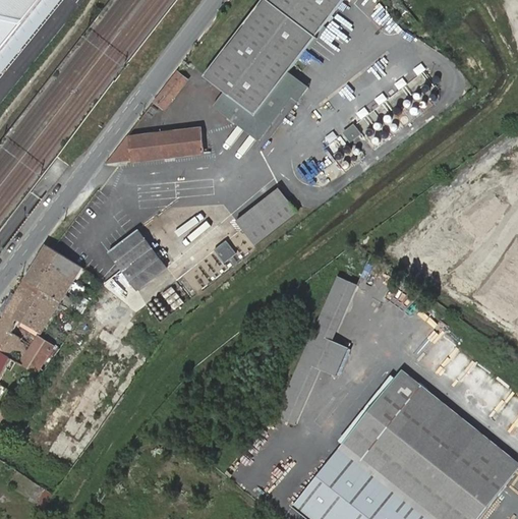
[(0,71),(58,0),(0,0),(0,71)]
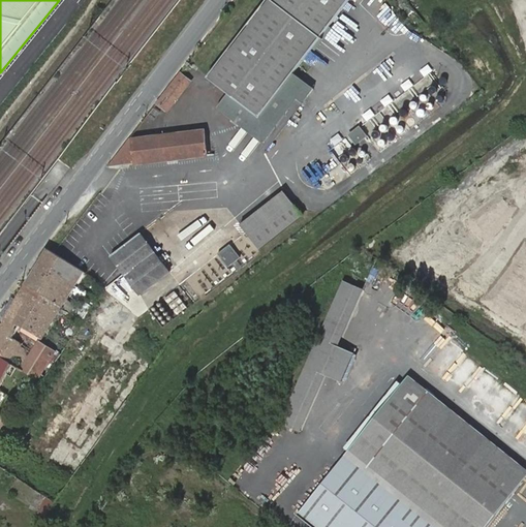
[(263,0),(239,32),(243,35),(242,35),(289,72),(290,70),(345,0),(263,0)]
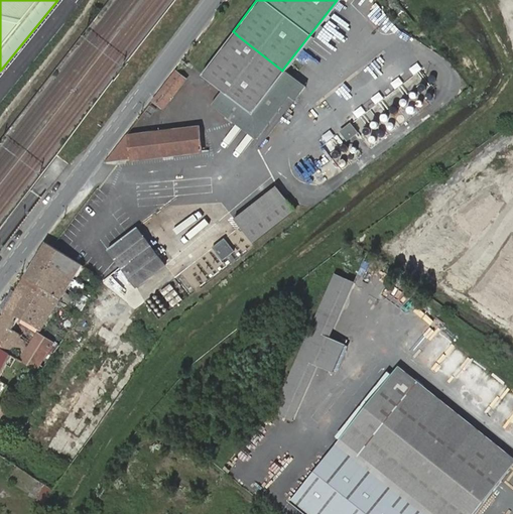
[(410,16),(430,2),(429,0),(415,0),(414,1),(414,0),(404,7),(410,16)]
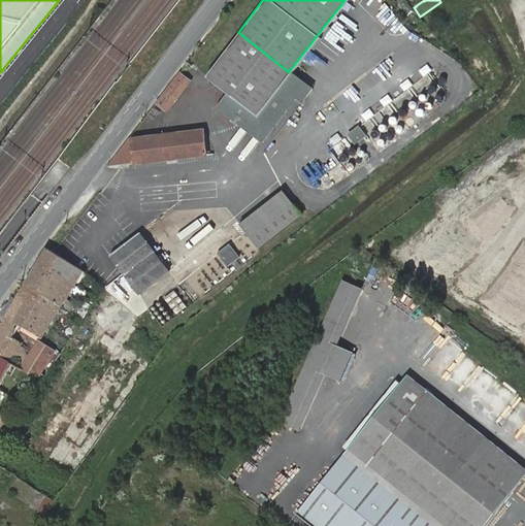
[(228,7),(224,11),(229,15),(233,11),(228,7)]
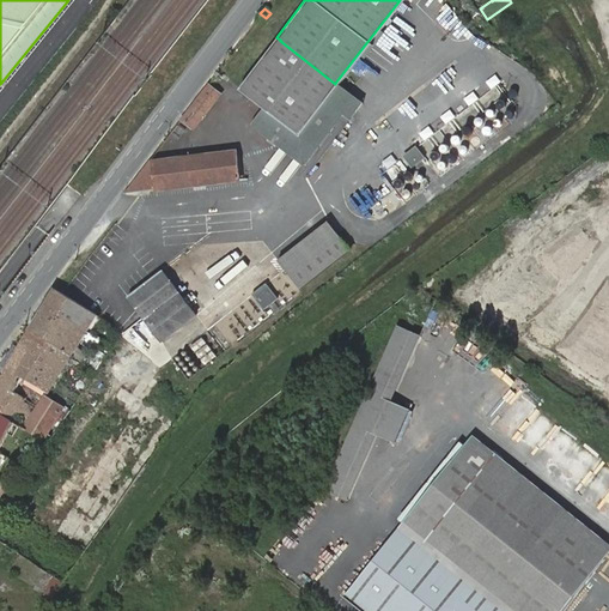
[(237,88),(261,106),(297,134),(335,84),(280,41),(281,41),(276,37),(237,88)]
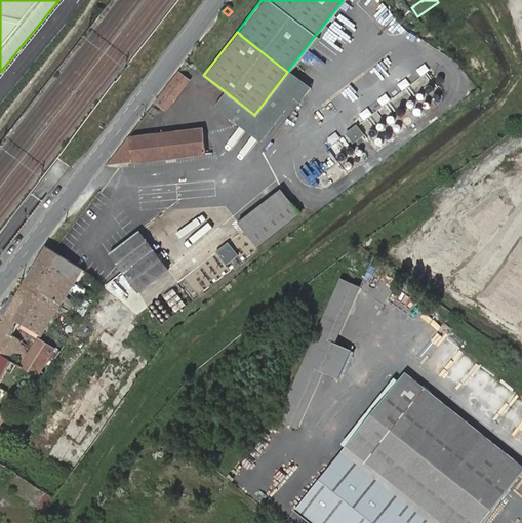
[(303,83),(308,87),(309,85),(288,70),(287,72),(303,83)]
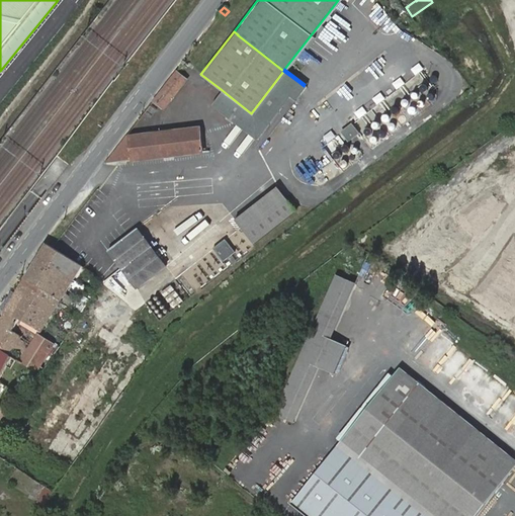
[(154,97),(163,104),(184,78),(174,70),(154,97)]
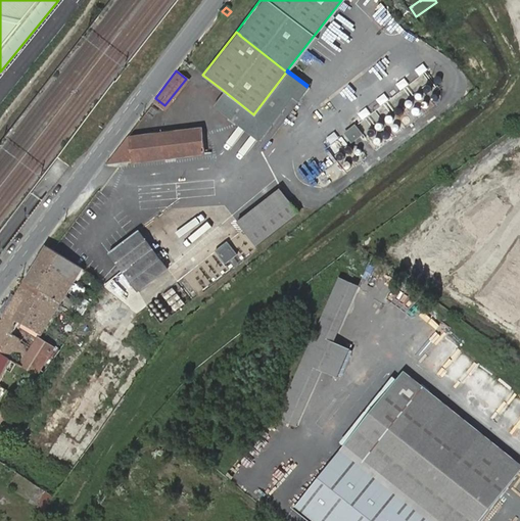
[(211,105),(256,139),(290,96),(296,100),(306,87),(301,83),(286,72),(253,114),(223,90),(211,105)]
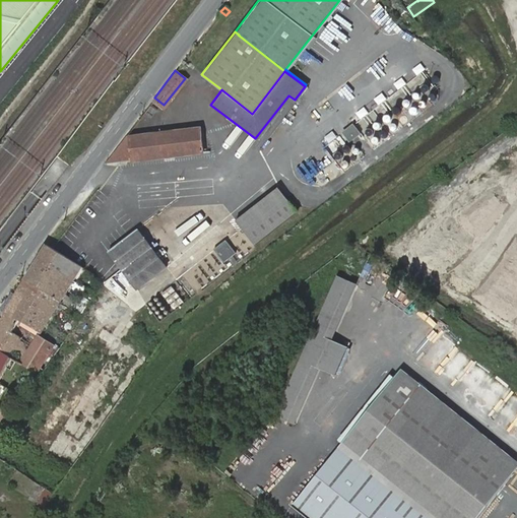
[(164,105),(154,98),(152,100),(163,107),(164,105)]
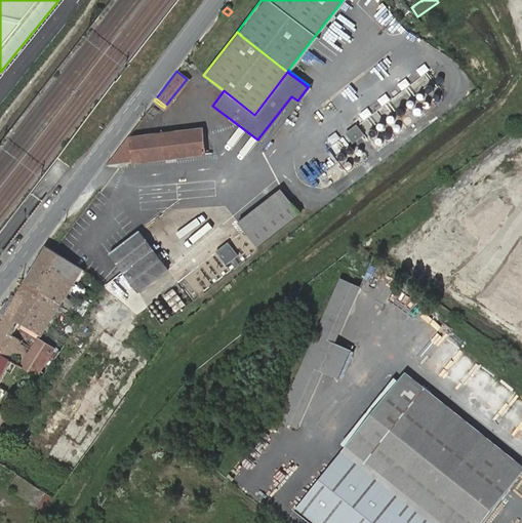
[(354,123),(344,131),(352,142),(362,134),(354,123)]
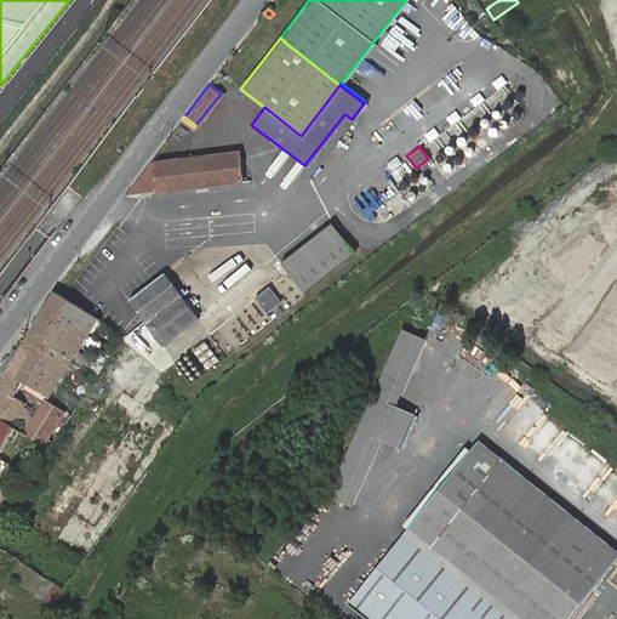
[(153,160),(148,160),(124,193),(240,180),(240,179),(240,172),(239,165),(238,159),(229,152),(153,160)]
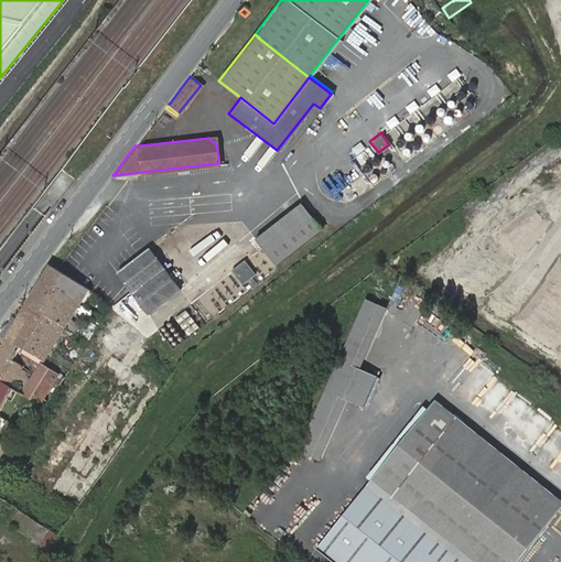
[(299,201),(292,206),(293,207),(300,203),(319,227),(320,227),(299,201)]
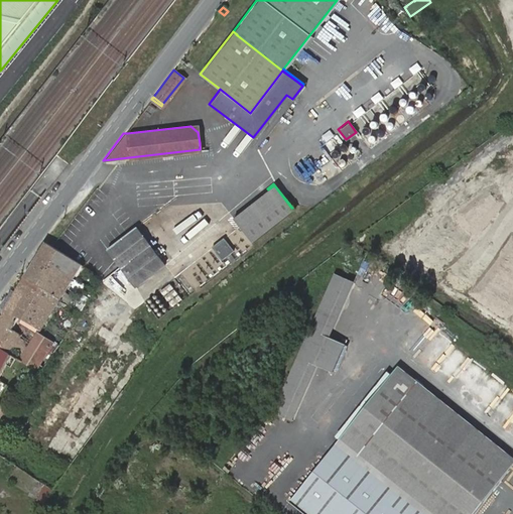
[(231,218),(250,242),(292,210),(291,208),(274,185),(268,189),(231,218)]
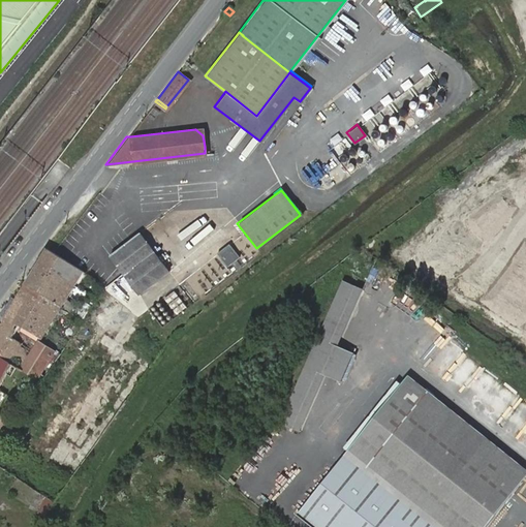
[(138,233),(109,254),(110,256),(114,262),(137,292),(167,270),(138,233)]
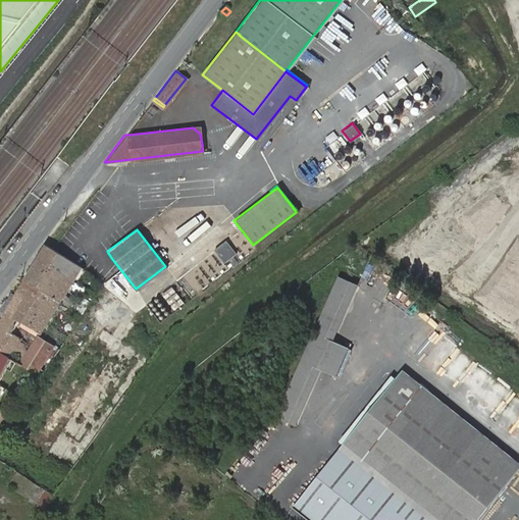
[(403,241),(410,251),(417,246),(410,236),(403,241)]
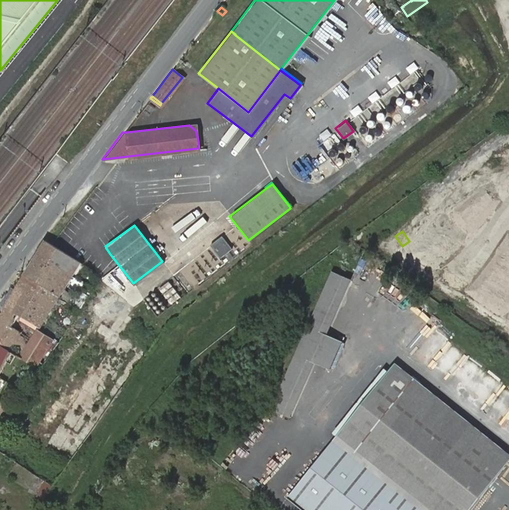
[(220,236),(208,245),(218,258),(230,249),(220,236)]
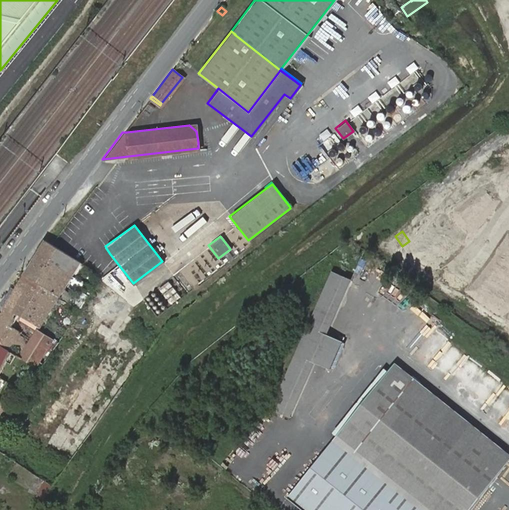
[(62,251),(43,239),(22,274),(56,295),(60,288),(69,274),(77,260),(62,251)]
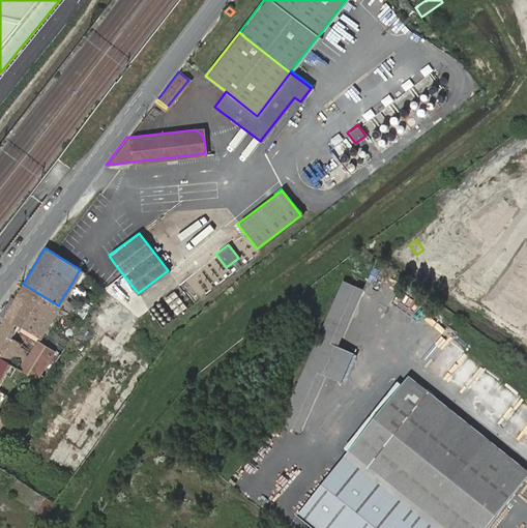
[(362,290),(342,281),(287,406),(279,423),(299,433),(324,376),(341,383),(353,354),(338,347),(362,290)]
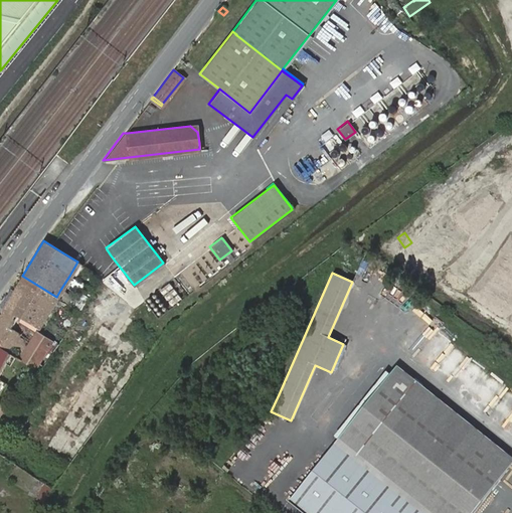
[(16,322),(34,333),(56,297),(22,276),(15,287),(13,290),(3,306),(3,307),(0,312),(0,315),(15,323),(16,322)]
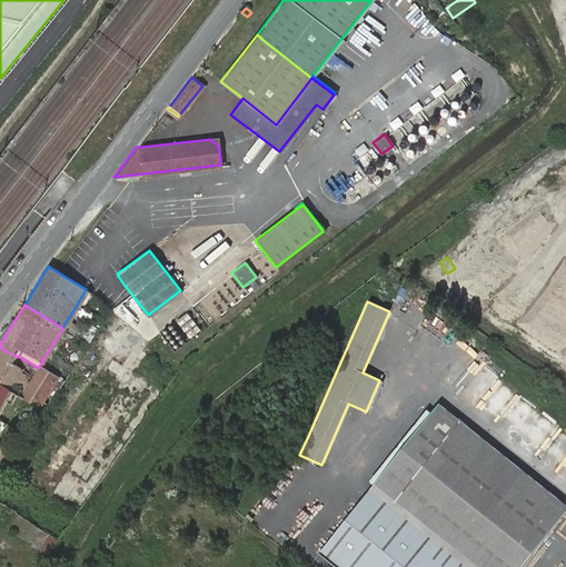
[(10,318),(0,335),(0,338),(3,339),(3,338),(15,320),(10,318)]
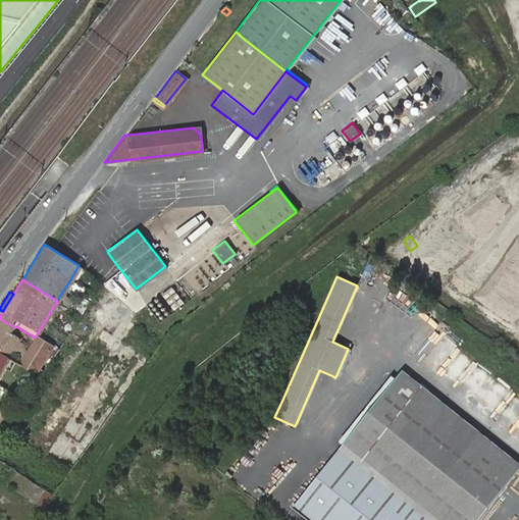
[(91,297),(83,307),(100,322),(109,312),(91,297)]
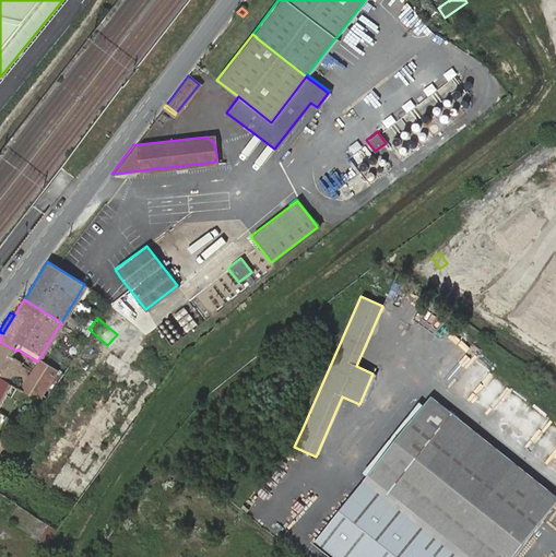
[(0,402),(11,383),(36,399),(54,371),(37,362),(18,350),(16,351),(0,342),(0,402)]
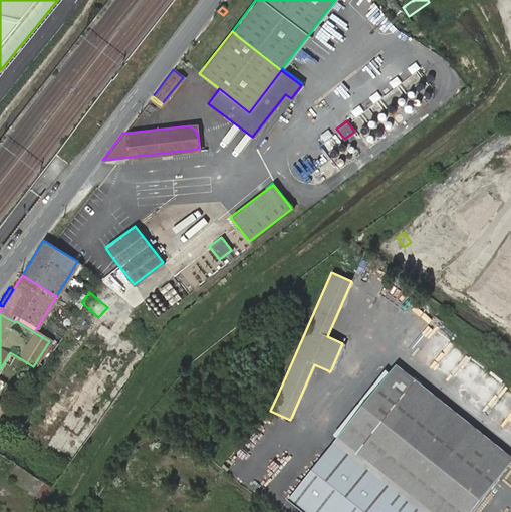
[(33,366),(39,369),(55,345),(49,341),(33,366)]
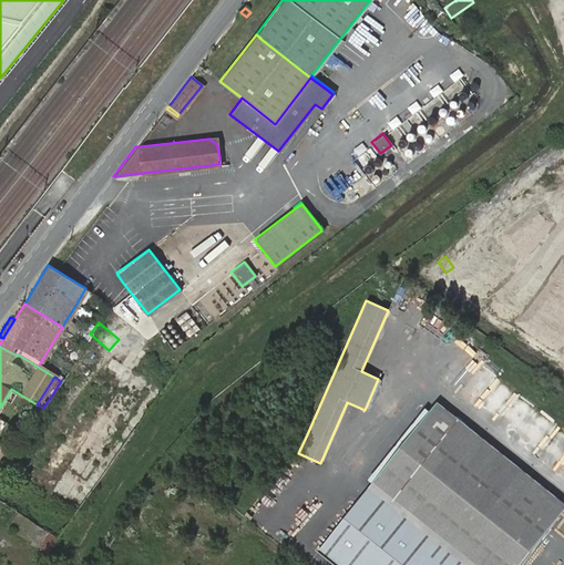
[(429,410),(557,514),(563,506),(563,502),(436,401),(429,410)]
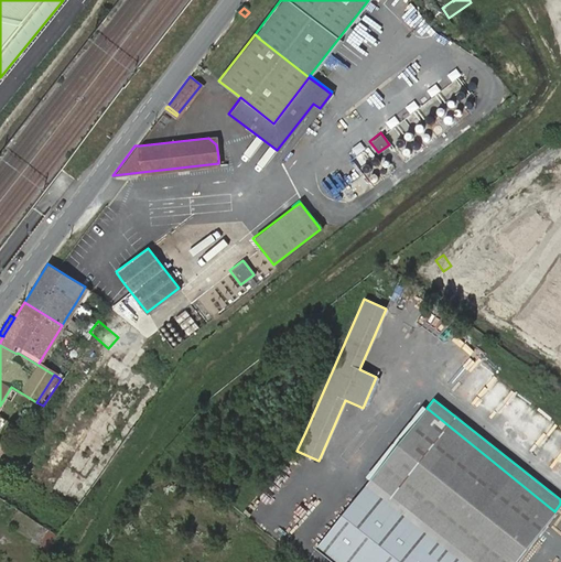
[(515,561),(554,511),(427,408),(365,485),(314,549),(331,561),(515,561)]
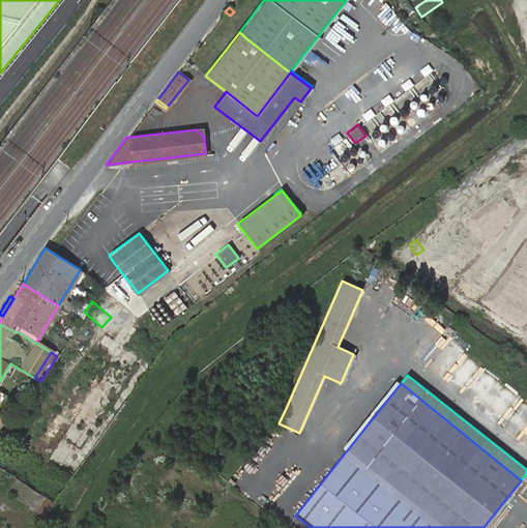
[(506,403),(499,416),(506,421),(515,407),(506,403)]
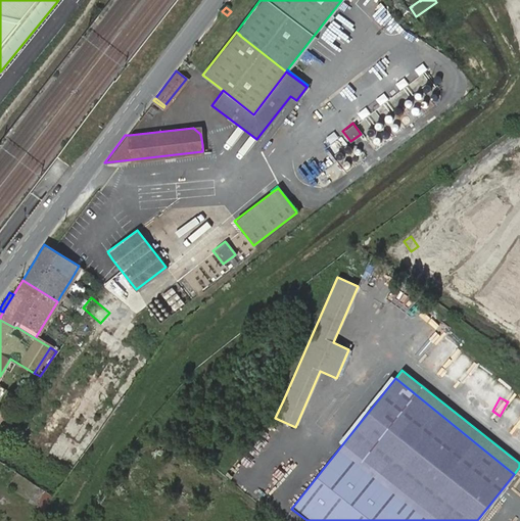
[(0,425),(5,418),(10,421),(12,417),(0,409),(0,425)]
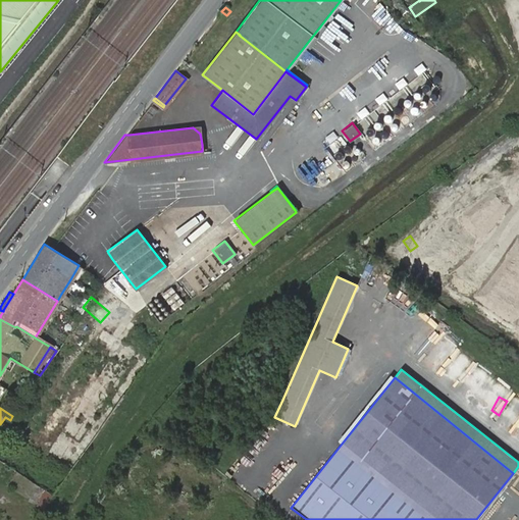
[(0,435),(10,420),(5,417),(0,424),(0,435)]
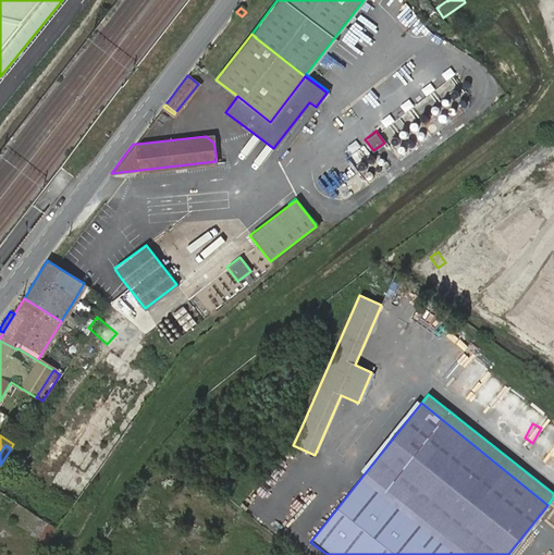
[(36,538),(46,543),(54,527),(46,521),(36,538)]
